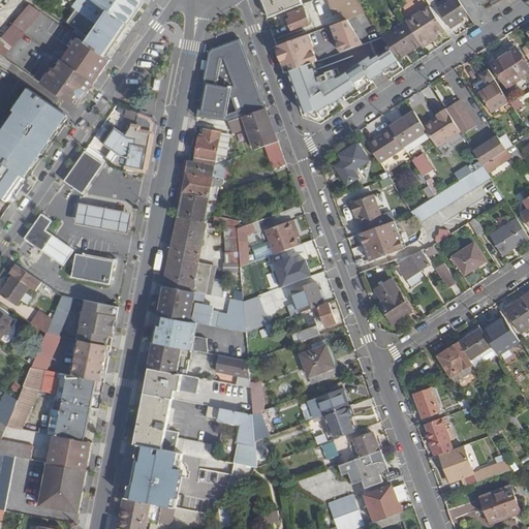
[(67,20),(90,35),(85,42),(102,55),(124,23),(97,3),(92,0),(71,0),(74,1),(71,5),(75,8),(67,20)]
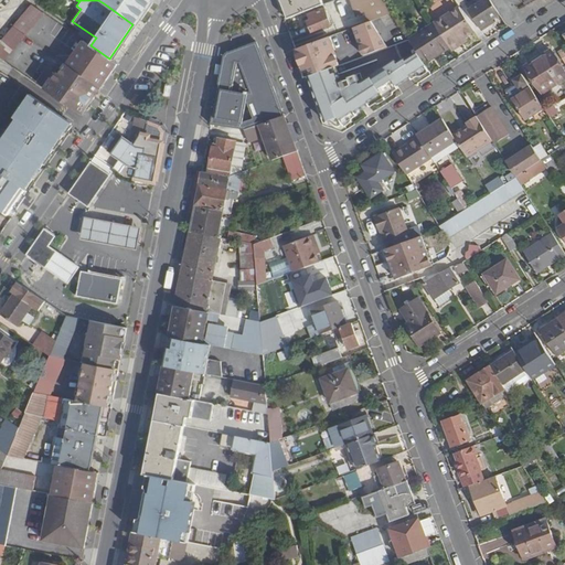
[(106,0),(104,3),(132,24),(148,0),(106,0)]
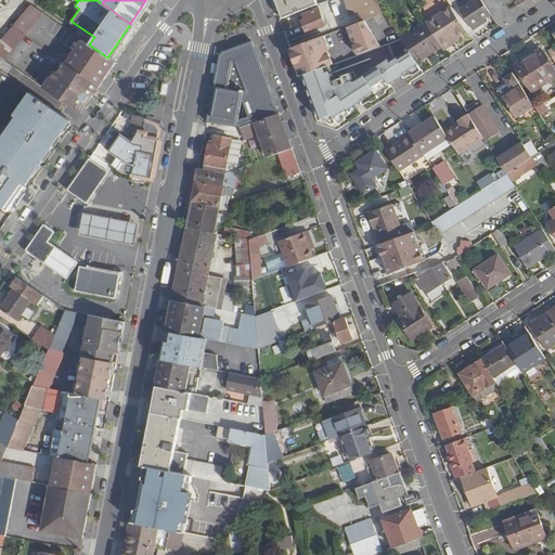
[(274,0),(282,18),(302,11),(318,5),(315,0),(274,0)]
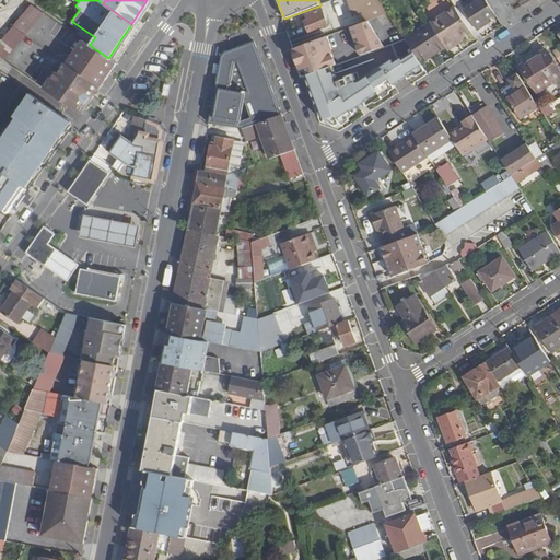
[(363,13),(366,22),(374,20),(388,14),(380,0),(348,0),(353,16),(363,13)]
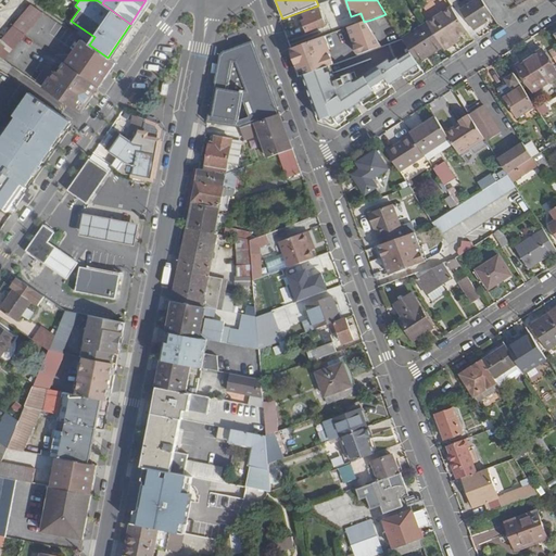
[(485,19),(491,15),(481,0),(477,0),(462,10),(472,26),(485,19)]
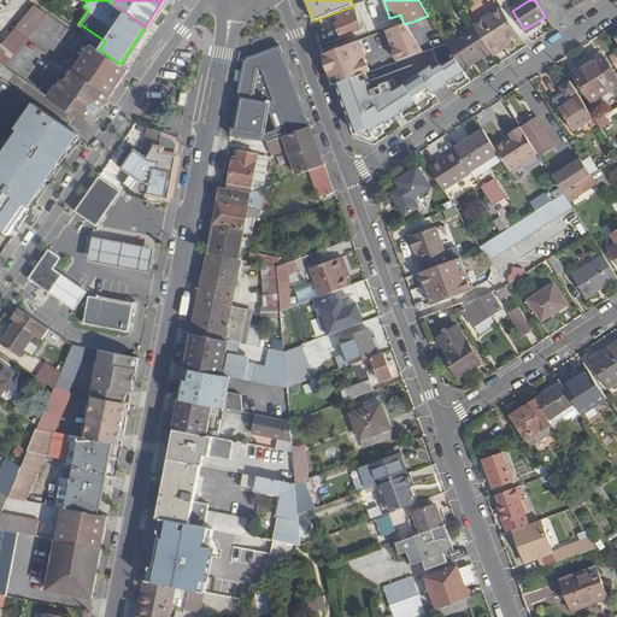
[(47,13),(33,4),(13,27),(28,36),(47,13)]
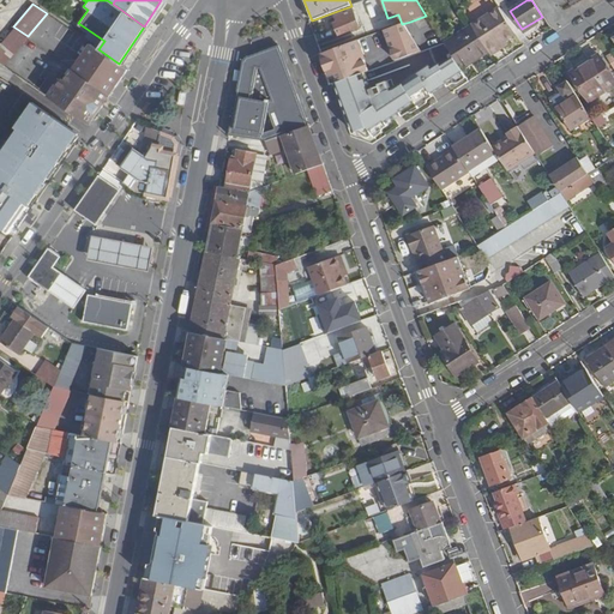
[(360,28),(351,6),(335,12),(336,14),(336,16),(338,23),(335,24),(339,35),(360,28)]
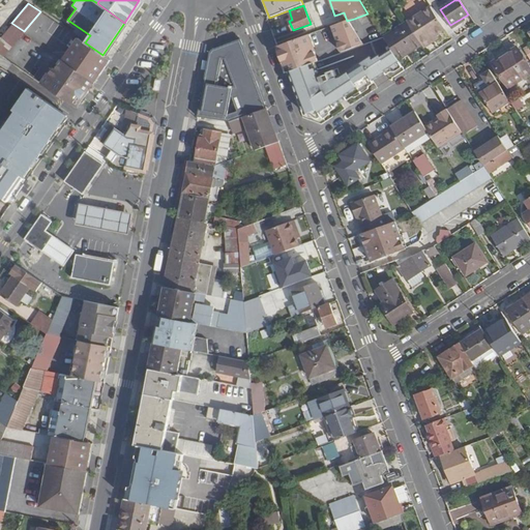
[(407,22),(421,46),(423,48),(432,42),(430,39),(437,34),(445,29),(431,6),(407,22)]
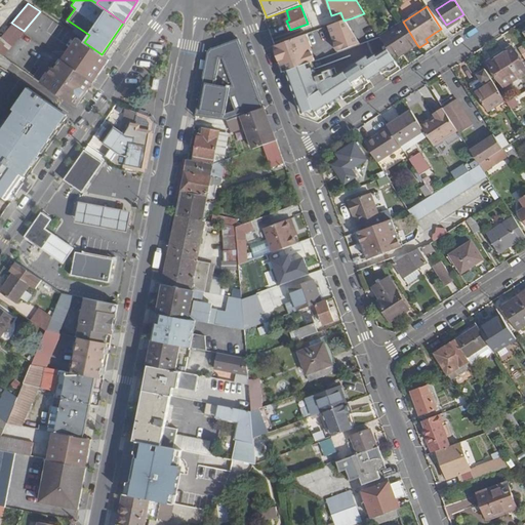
[(458,17),(446,25),(448,29),(460,22),(458,17)]
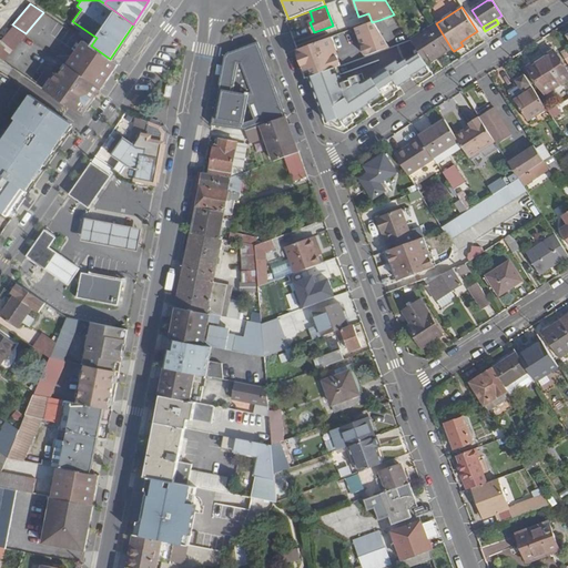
[(356,28),(366,57),(389,48),(379,20),(372,22),(356,28)]
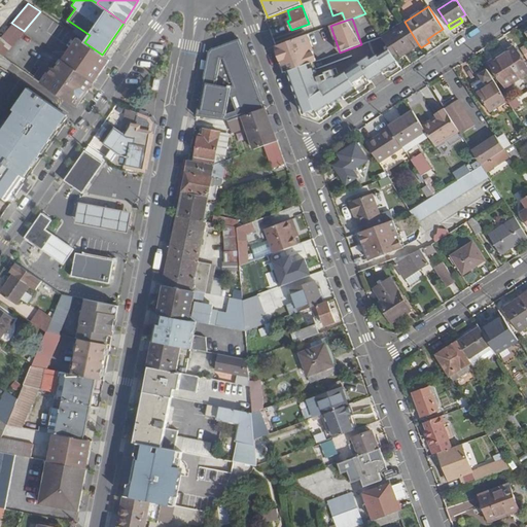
[(381,37),(390,50),(396,61),(419,45),(405,22),(381,37)]
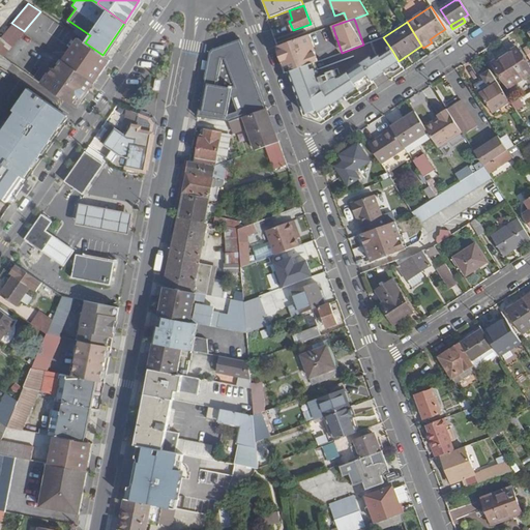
[(277,47),(287,74),(291,72),(315,63),(319,61),(316,52),(315,53),(312,45),(314,43),(311,34),(277,47)]
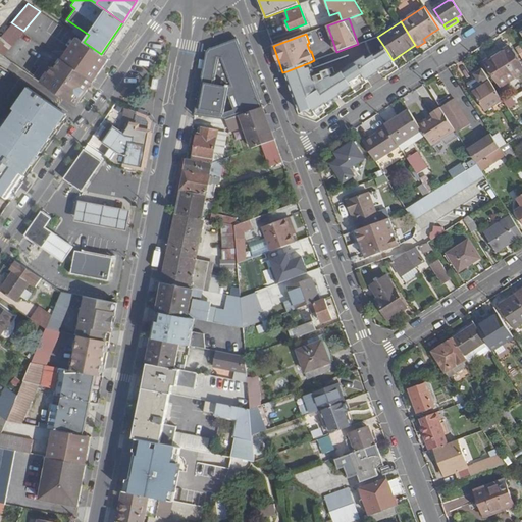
[(430,34),(423,39),(425,42),(432,37),(430,34)]
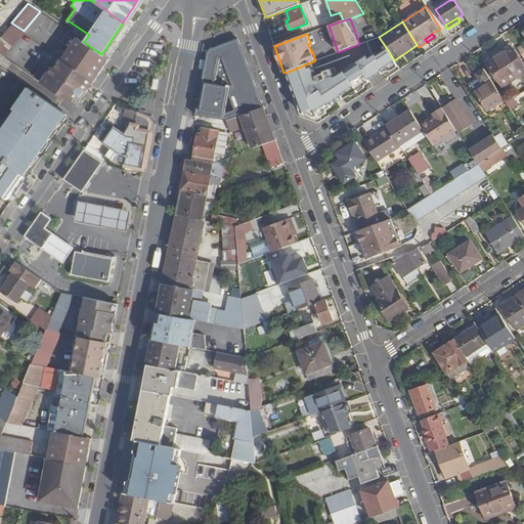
[(70,52),(64,60),(79,70),(93,80),(107,58),(101,54),(84,42),(77,37),(67,50),(70,52)]
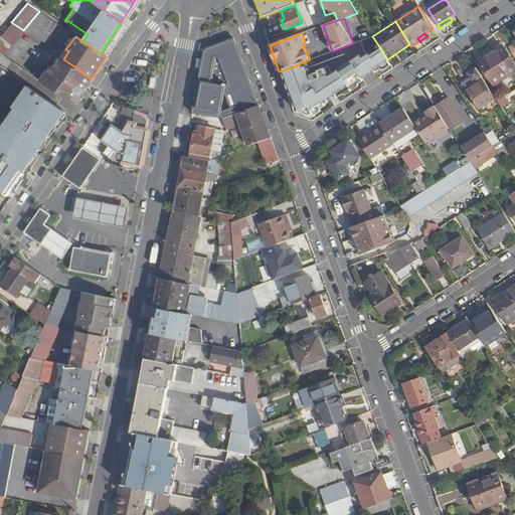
[(233,39),(230,40),(213,46),(203,50),(198,76),(192,111),(191,114),(222,119),(223,119),(259,107),(244,68),(233,39)]
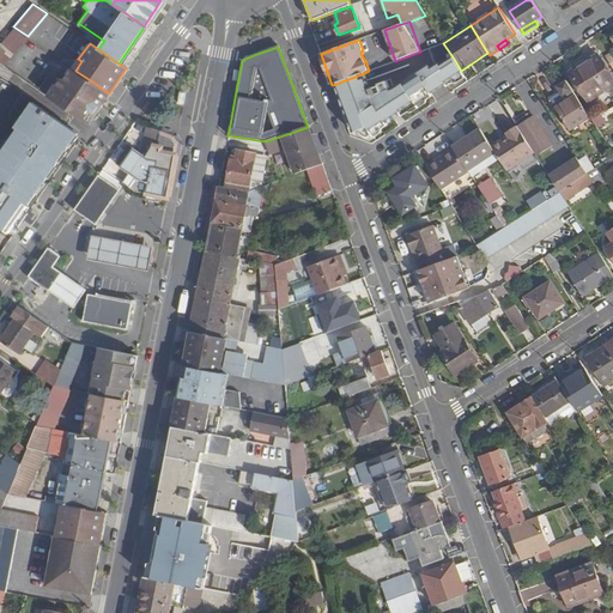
[(612,80),(598,55),(571,72),(589,101),(612,85),(612,80)]
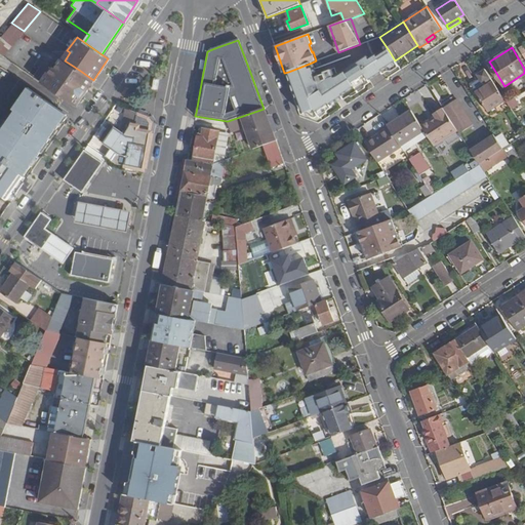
[(70,52),(67,50),(62,57),(65,61),(70,52)]
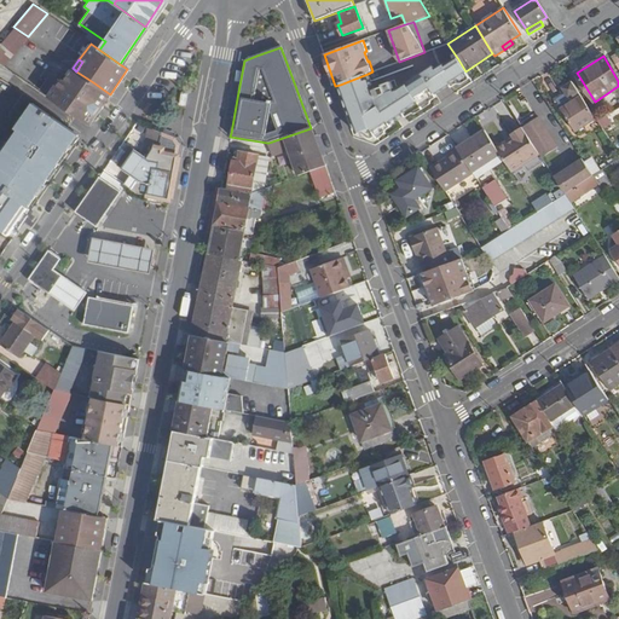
[(433,68),(401,87),(404,91),(418,81),(429,97),(434,93),(449,85),(467,73),(466,71),(458,59),(445,68),(443,65),(435,71),(433,68)]
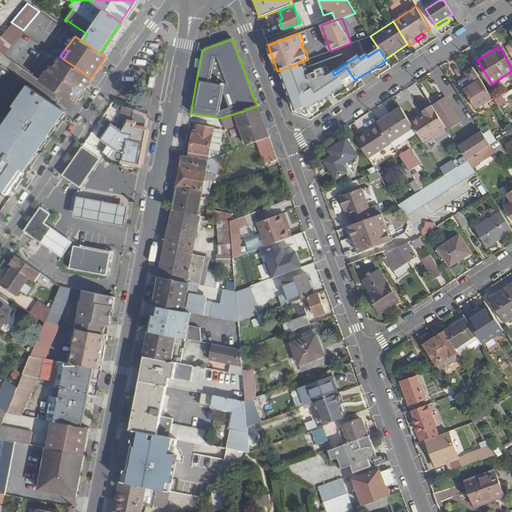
[(73,104),(91,78),(77,68),(63,59),(60,56),(52,68),(49,66),(39,81),(73,104)]
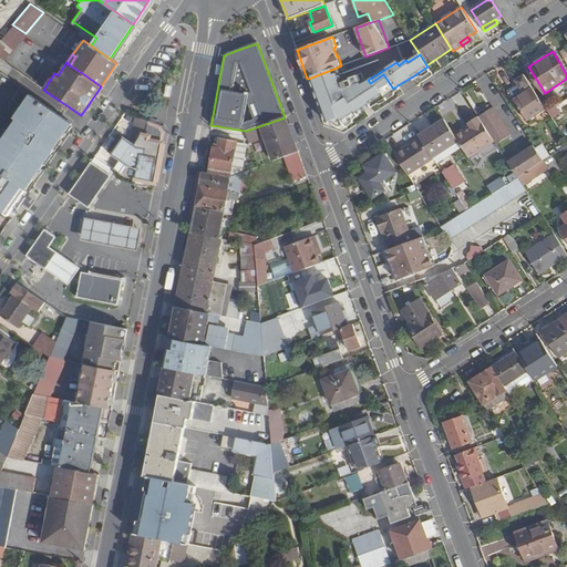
[(428,66),(411,78),(412,80),(413,81),(419,78),(422,78),(431,72),(428,66)]
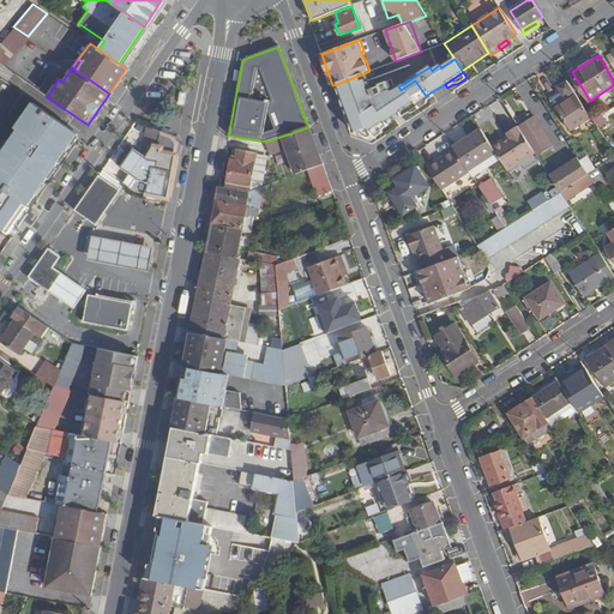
[(337,84),(348,115),(354,133),(359,131),(368,127),(371,132),(385,122),(386,124),(393,119),(401,114),(401,113),(426,96),(415,80),(401,90),(398,86),(391,90),(387,82),(379,85),(379,88),(372,90),(368,82),(365,73),(337,84)]
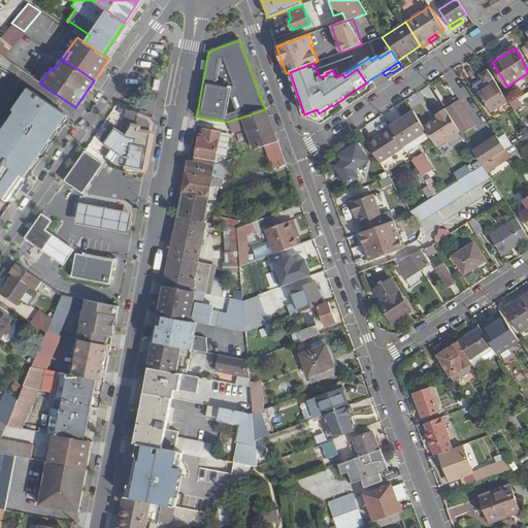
[(492,112),(509,102),(489,69),(480,74),(488,87),(479,92),(492,112)]
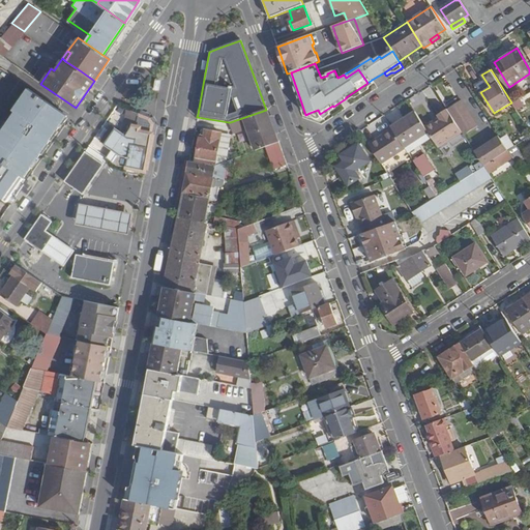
[(384,72),(372,80),(373,83),(385,75),(384,72)]
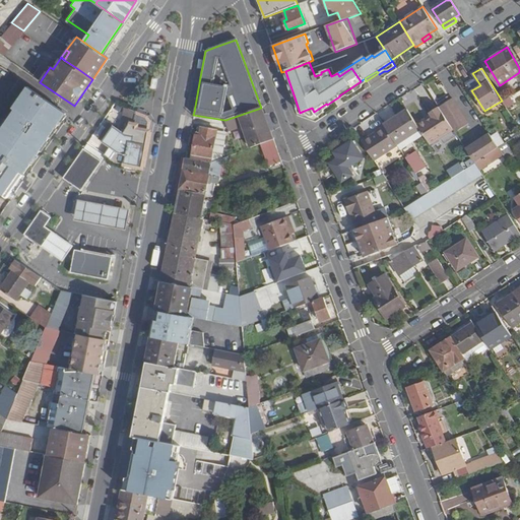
[(361,81),(339,95),(339,96),(340,99),(341,99),(345,95),(348,96),(363,87),(363,84),(367,82),(366,81),(365,78),(361,81)]
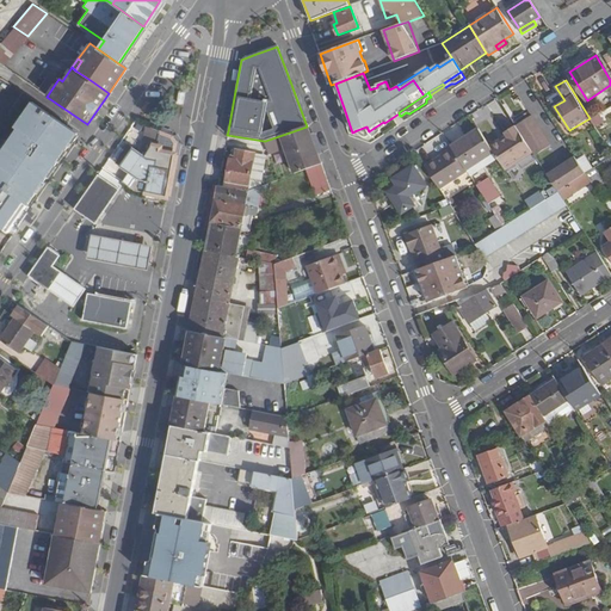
[(153,106),(147,103),(142,109),(148,113),(153,106)]
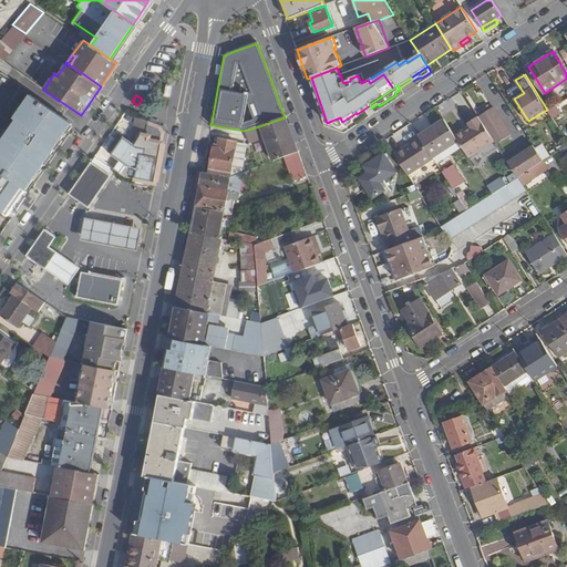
[(32,96),(0,142),(0,173),(7,178),(17,185),(26,191),(72,124),(32,96)]
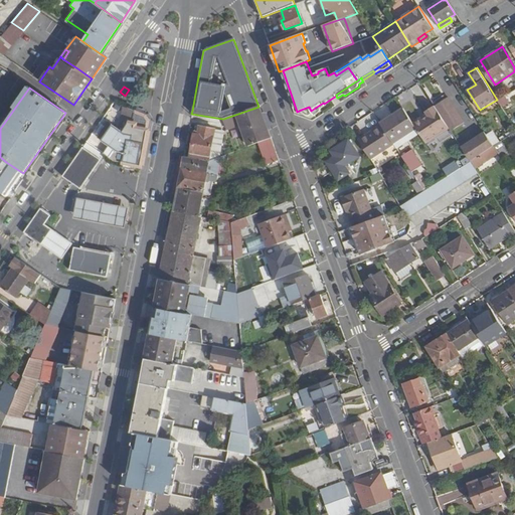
[(498,101),(501,106),(507,102),(504,97),(498,101)]
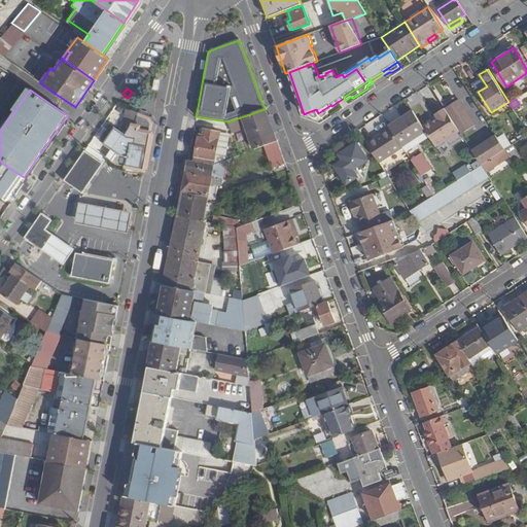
[(318,113),(320,115),(321,117),(326,115),(326,112),(332,108),(331,106),(330,105),(318,113)]
